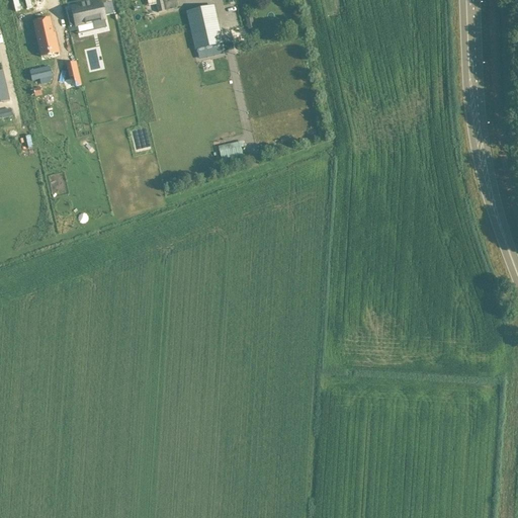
[(73,11),(67,12),(70,26),(76,25),(76,26),(92,22),(94,28),(105,25),(100,0),(72,7),(73,11)]
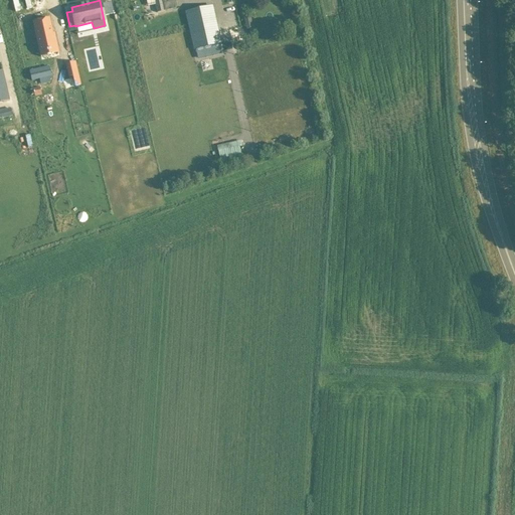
[(146,0),(148,6),(155,4),(157,13),(165,11),(163,2),(165,2),(164,0),(146,0)]
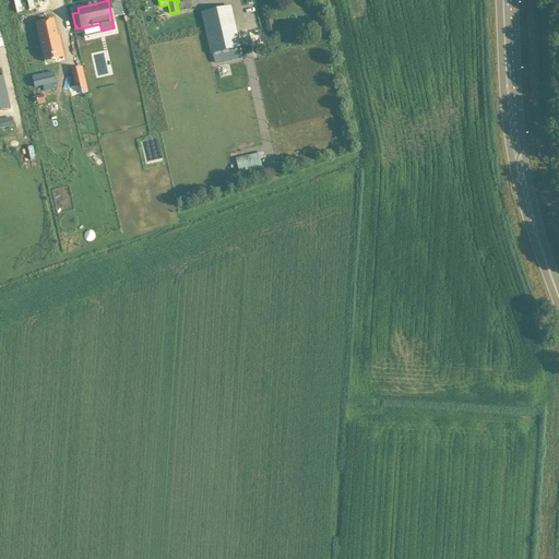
[(229,7),(203,13),(212,54),(239,48),(229,7)]
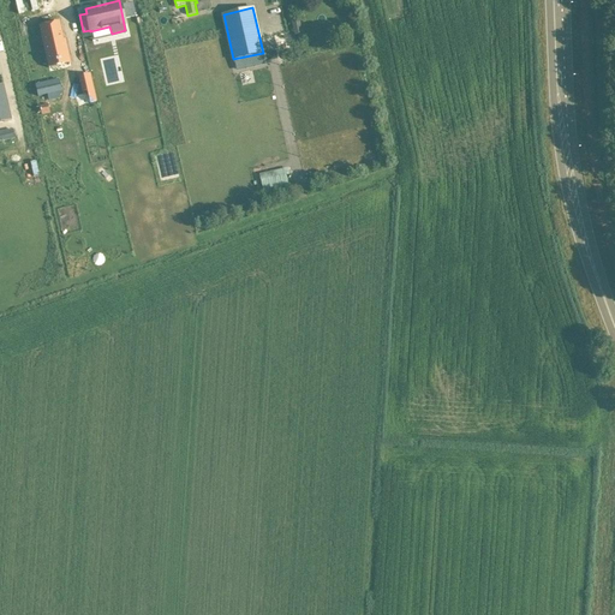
[(302,33),(298,18),(291,21),(294,35),(302,33)]
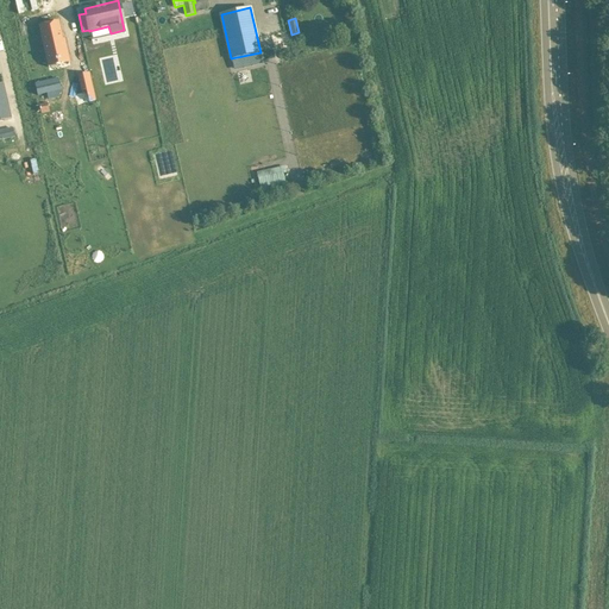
[(58,23),(39,26),(46,63),(68,60),(64,41),(62,41),(58,23)]
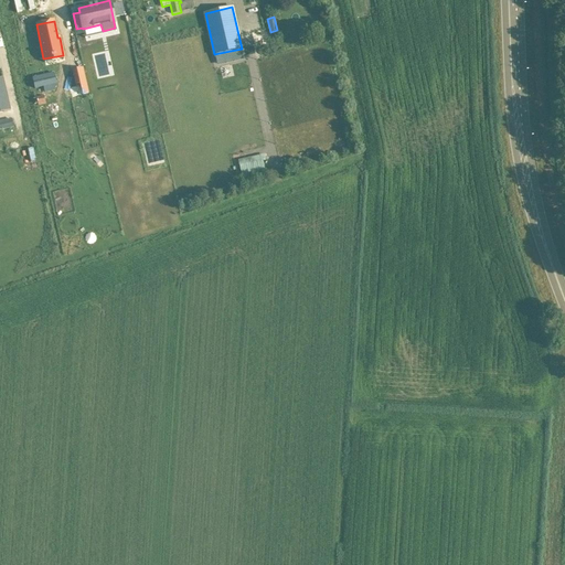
[(83,67),(72,70),(75,84),(80,83),(83,94),(88,93),(83,67)]
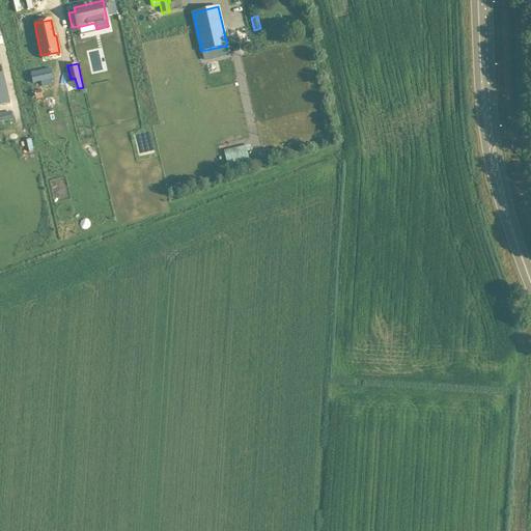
[(6,73),(0,74),(0,106),(14,104),(6,73)]
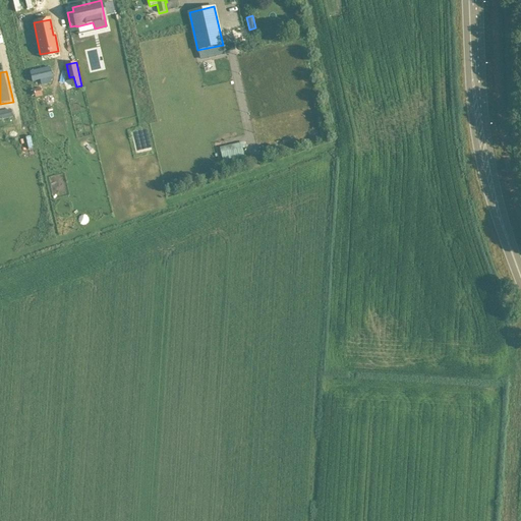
[(42,96),(41,89),(34,90),(35,97),(42,96)]
